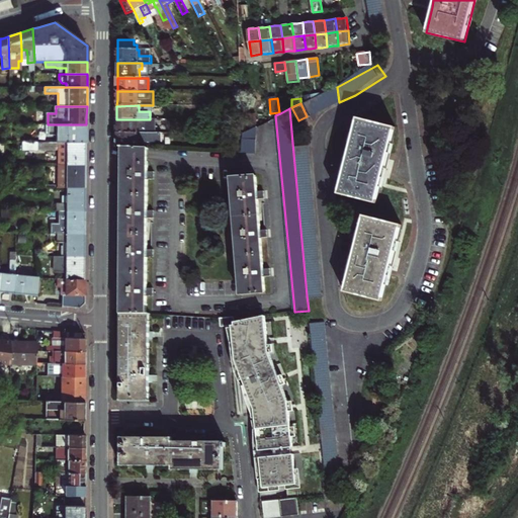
[(242,118),(243,132),(256,125),(256,118),(242,118)]
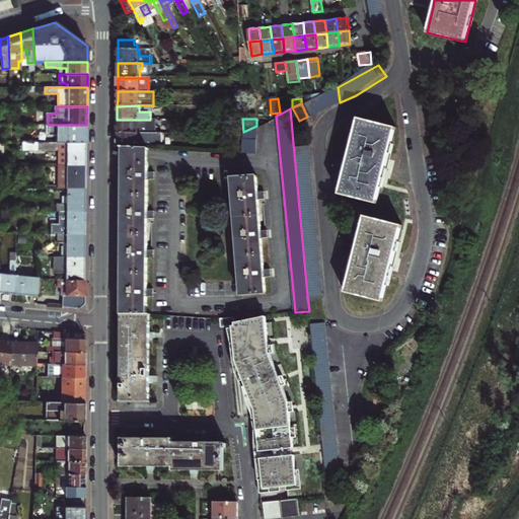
[(117,133),(137,133),(137,127),(152,127),(152,124),(163,124),(163,120),(150,120),(117,120),(117,126),(117,133)]
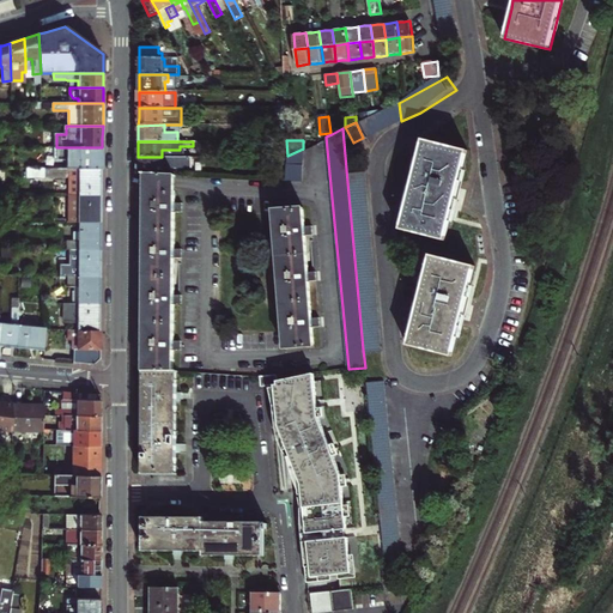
[(426,143),(400,228),(442,241),(453,207),(468,157),(426,143)]
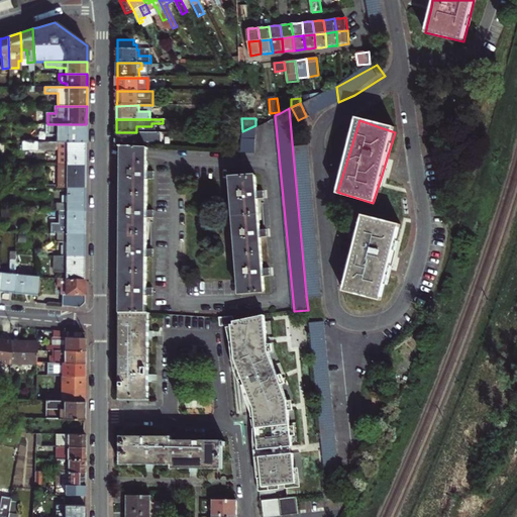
[(57,142),(86,142),(86,134),(86,124),(47,124),(47,134),(57,134),(57,142)]
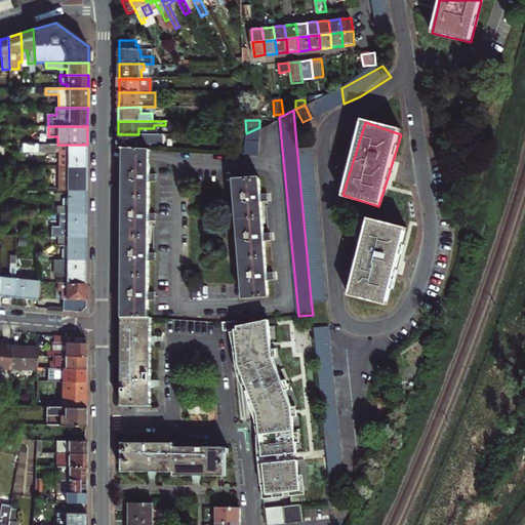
[(246,133),(244,154),(258,154),(259,127),(246,133)]
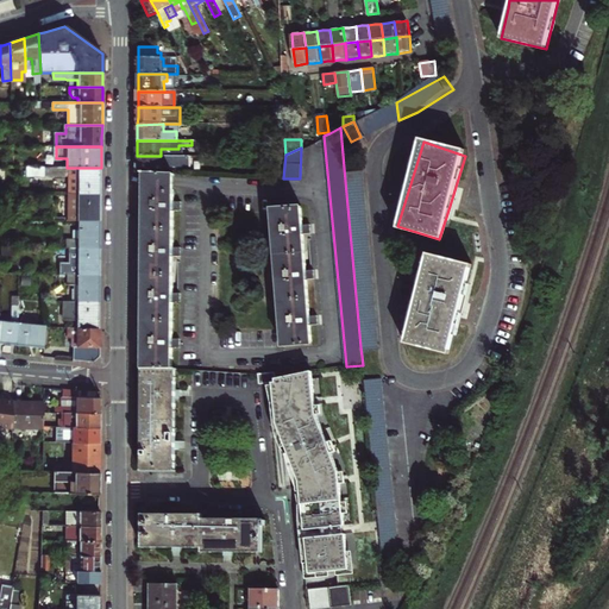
[(161,156),(137,156),(137,165),(137,174),(145,174),(162,174),(162,165),(192,165),(192,156),(161,156)]
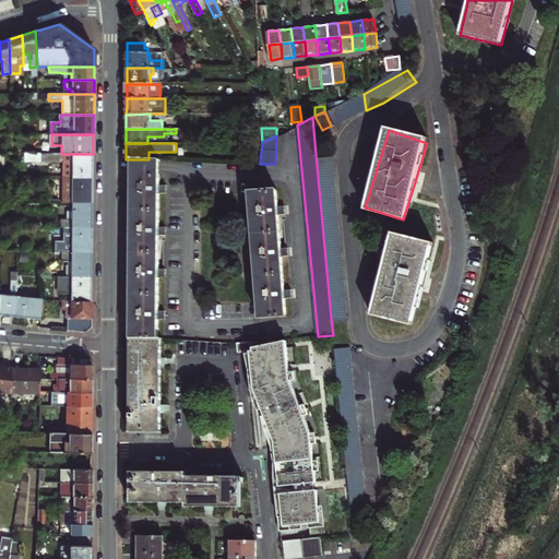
[(93,154),(61,154),(25,154),(25,162),(62,162),(62,178),(92,179),(92,167),(93,167),(93,166),(93,162),(93,154)]
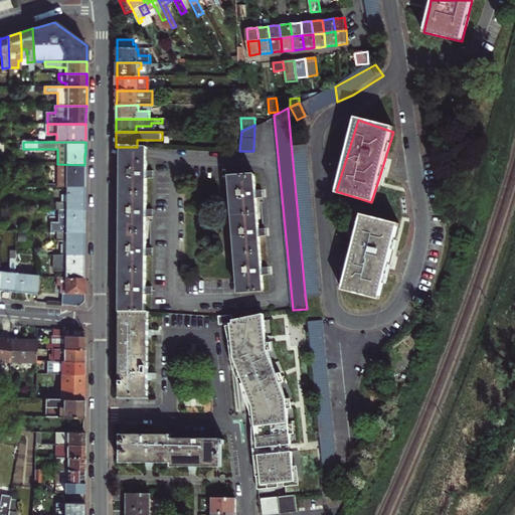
[(122,158),(122,162),(147,163),(147,153),(147,147),(137,147),(123,147),(123,153),(122,158)]
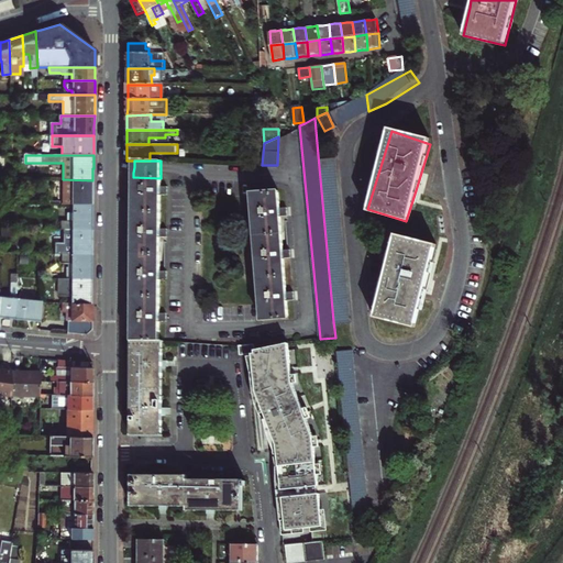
[(159,341),(161,178),(133,177),(132,340),(159,341)]
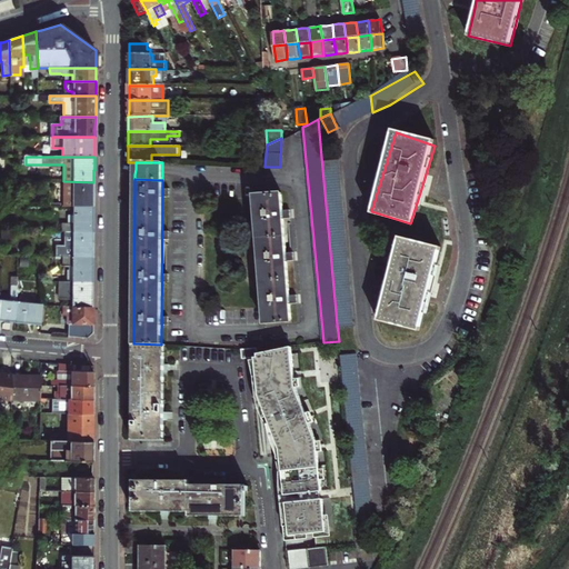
[(93,182),(63,181),(63,207),(72,207),(95,207),(95,197),(95,193),(93,193),(93,182)]
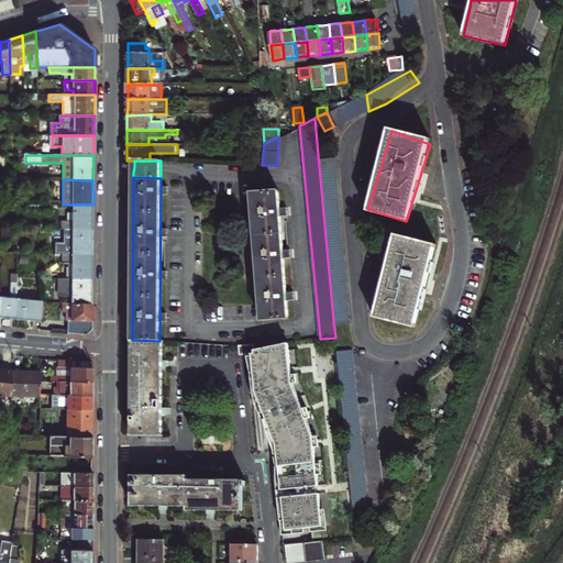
[(263,306),(266,328),(293,324),(278,197),(252,200),(263,306)]
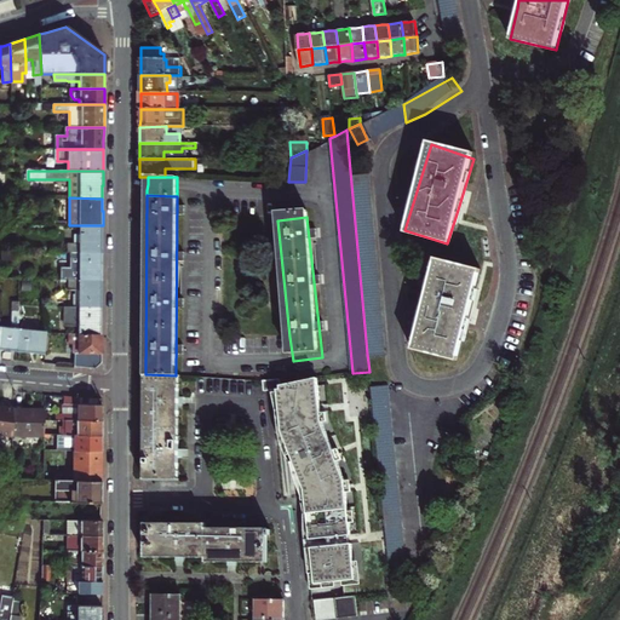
[(73,252),(101,252),(101,240),(103,240),(103,239),(103,225),(79,225),(79,245),(67,245),(68,252),(73,252)]
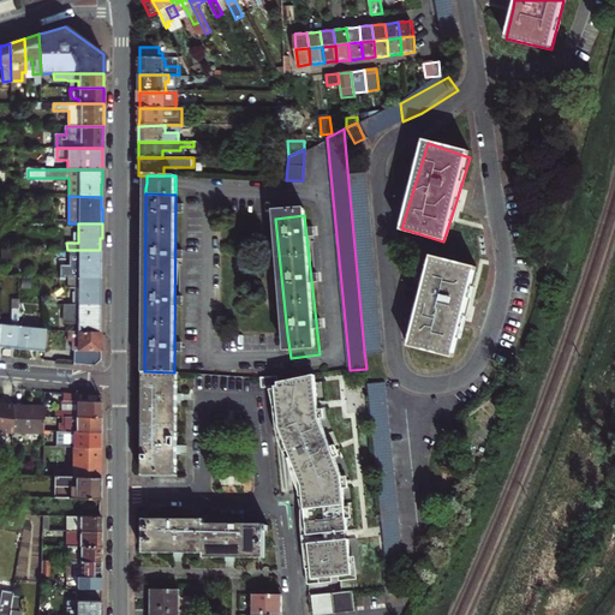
[(71,278),(78,278),(102,278),(102,267),(102,263),(100,263),(100,250),(72,250),(71,278)]
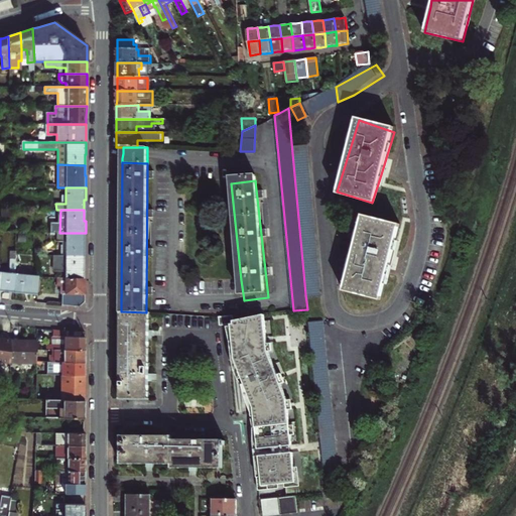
[(362,216),(339,288),(372,299),(385,262),(396,227),(362,216)]
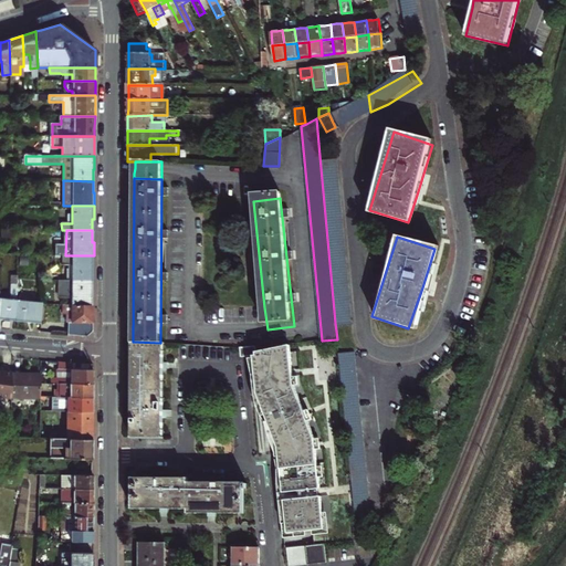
[(66,278),(92,278),(92,269),(93,269),(93,268),(94,255),(72,255),(72,262),(69,262),(69,266),(66,266),(66,278)]
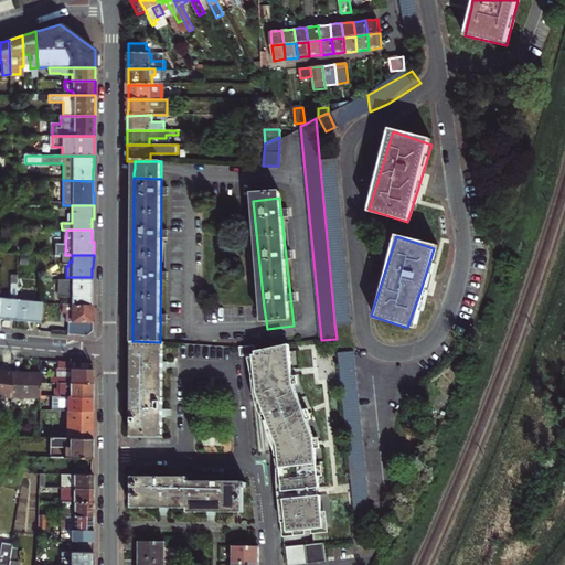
[(10,299),(0,297),(0,317),(8,318),(16,319),(18,299),(18,275),(11,275),(10,299)]
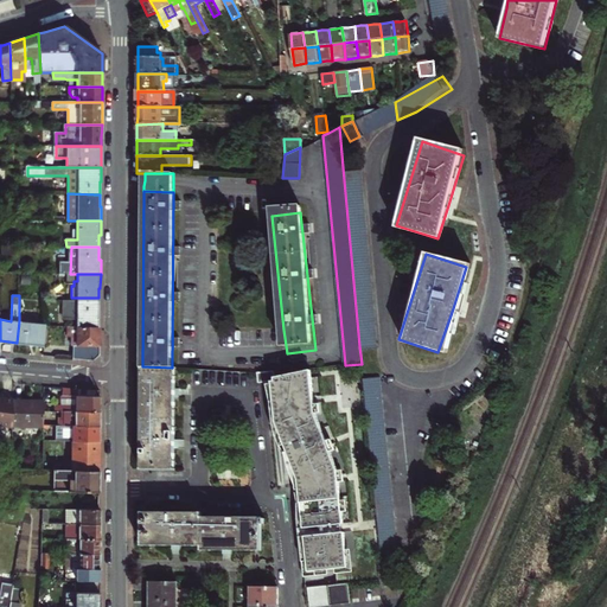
[(98,298),(71,298),(65,298),(64,320),(77,320),(77,327),(100,328),(100,317),(100,313),(98,313),(98,298)]
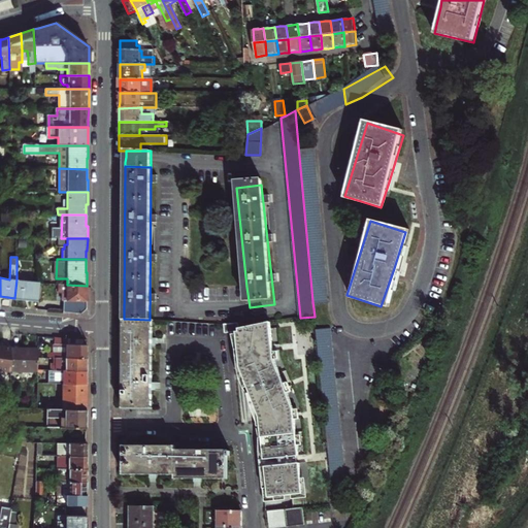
[(17,279),(14,298),(26,299),(25,301),(31,301),(37,302),(39,283),(17,279)]
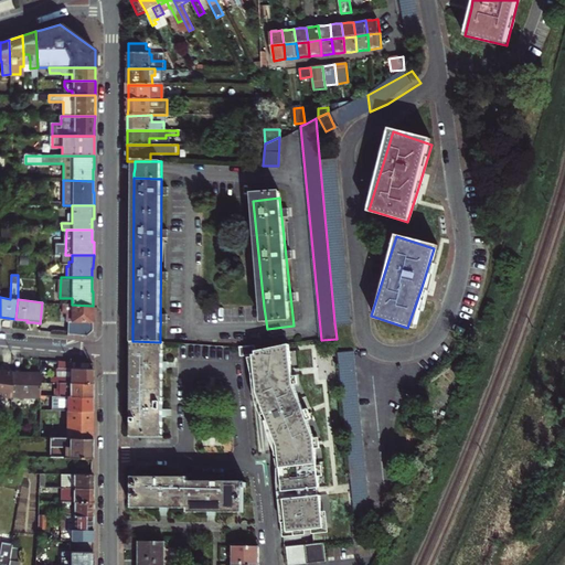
[(72,305),(64,305),(64,312),(66,312),(66,322),(67,322),(67,334),(86,336),(93,331),(93,319),(93,306),(72,305)]
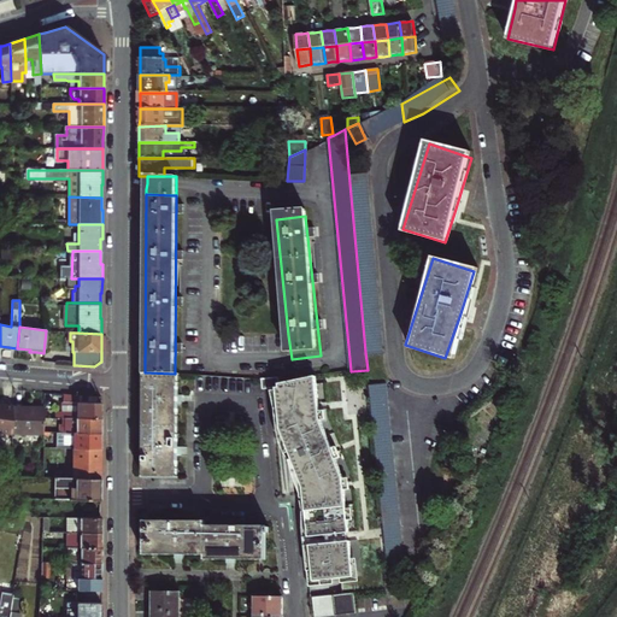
[(145,375),(145,477),(145,479),(178,479),(178,477),(177,477),(177,453),(177,400),(178,375),(178,374),(175,374),(145,372),(145,375)]
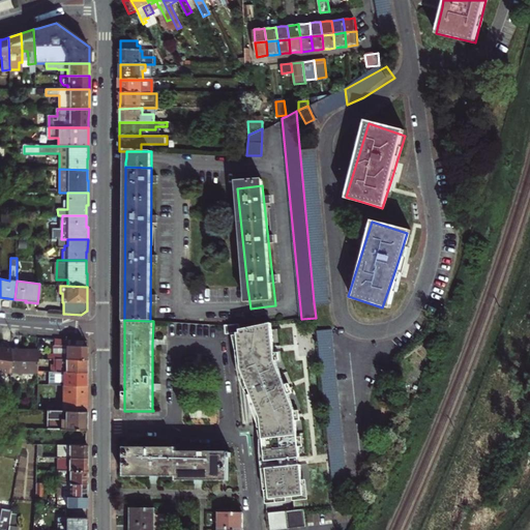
[(227,324),(228,332),(240,330),(239,328),(239,322),(227,324)]
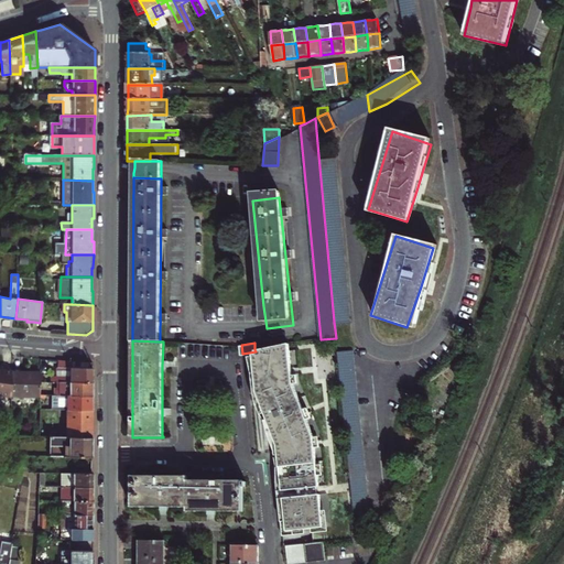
[(289,344),(255,347),(256,351),(257,362),(257,369),(258,376),(259,382),(259,390),(279,444),(281,457),(283,489),(317,485),(320,485),(314,435),(293,381),(289,344)]
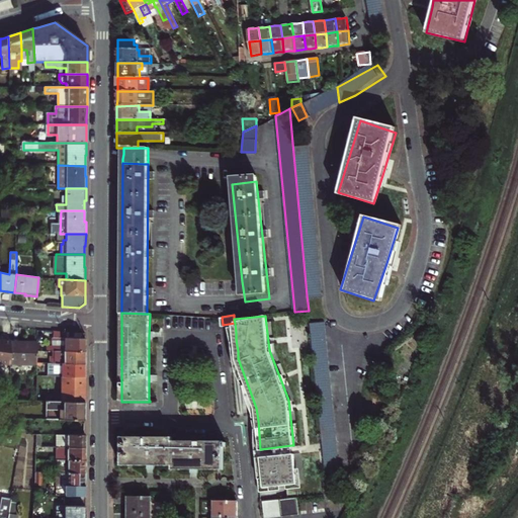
[(312,323),(321,415),(327,476),(340,475),(325,322),(312,323)]
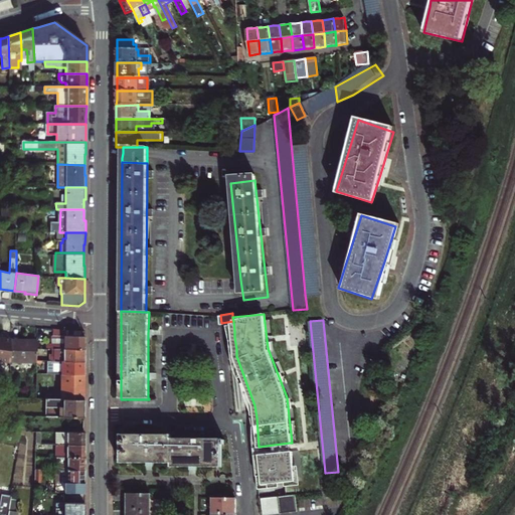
[(50,349),(52,350),(83,349),(83,342),(83,332),(51,329),(51,335),(55,335),(55,345),(51,345),(50,345),(50,349)]
